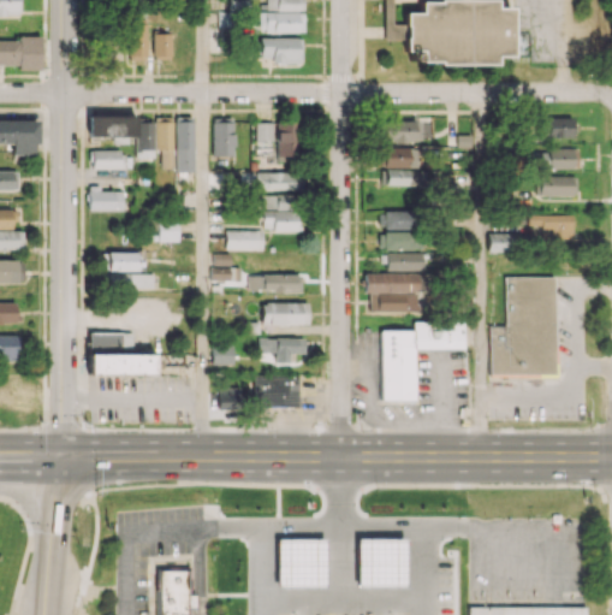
[(22,0),(0,0),(0,16),(22,17),(22,0)]
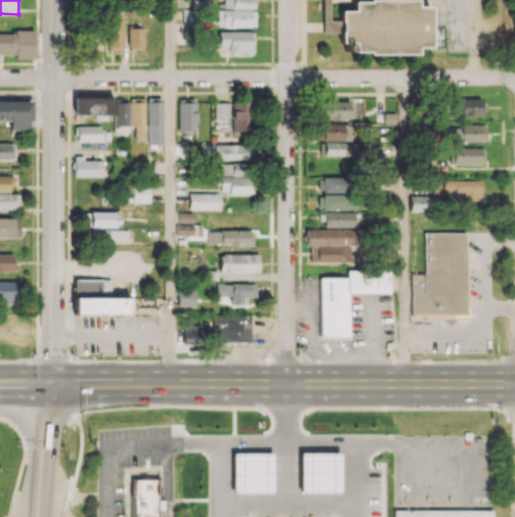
[(226,0),(227,10),(258,9),(257,0),(226,0)]
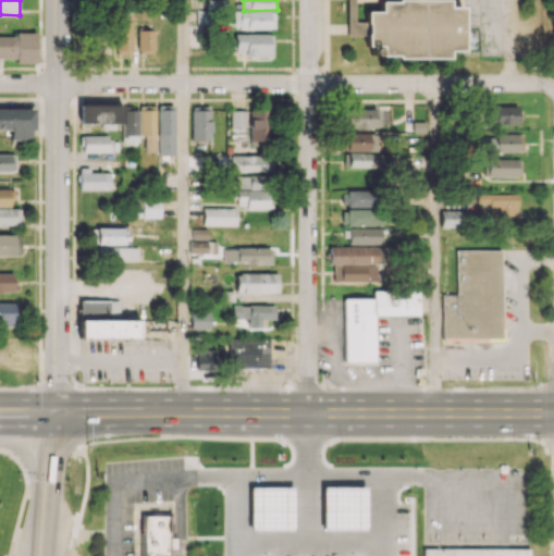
[(349,0),(349,34),(369,35),(369,46),(384,46),(384,58),(451,59),(451,51),(465,51),(465,8),(451,8),(451,0),(435,0),(349,0)]
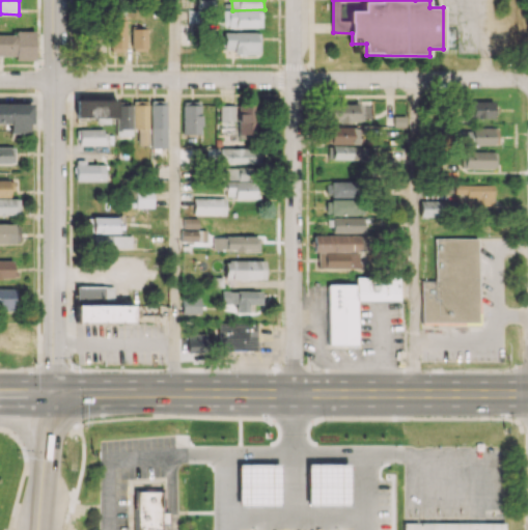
[(265,27),(264,10),(226,12),(226,29),(265,27)]
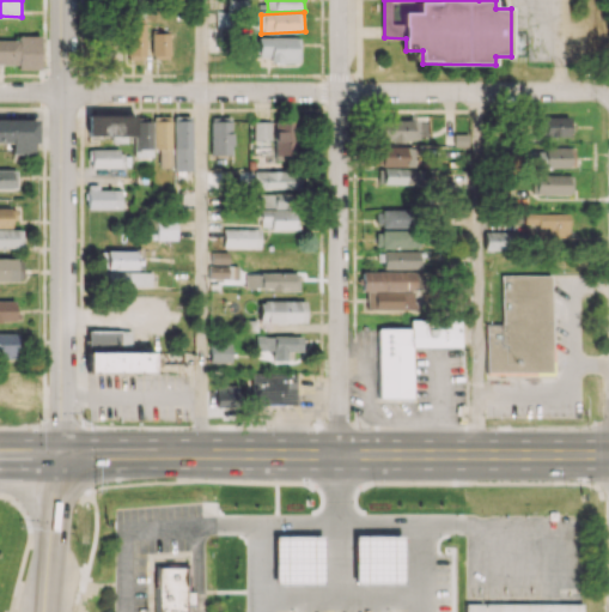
[(148,24),(129,24),(129,61),(147,61),(148,24)]
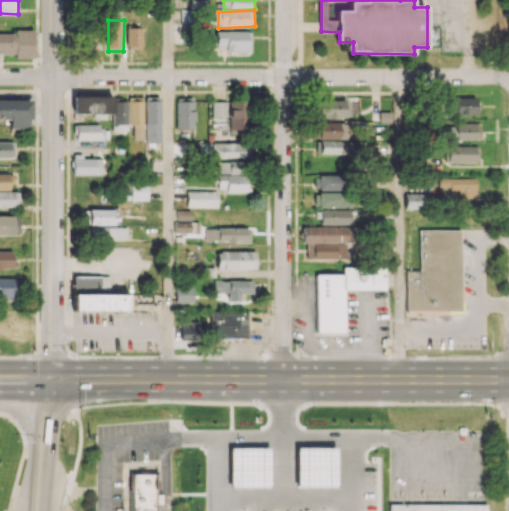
[(144,28),(129,28),(129,50),(144,50),(144,28)]
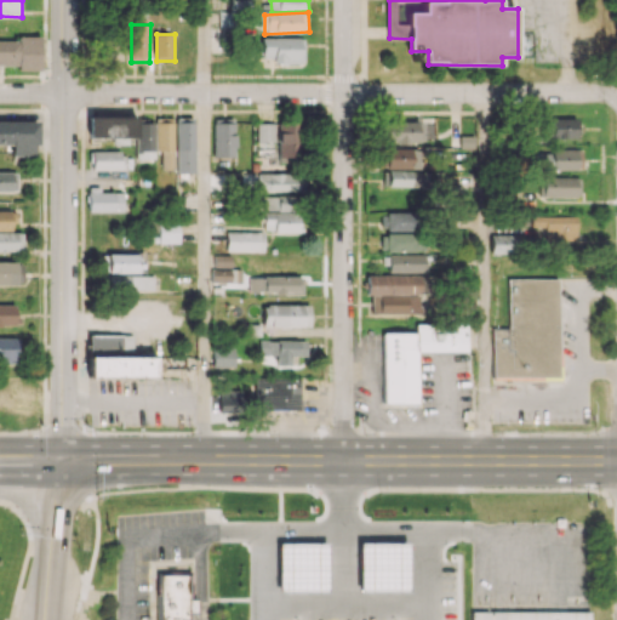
[(21,41),(0,41),(0,67),(43,68),(43,38),(21,38),(21,41)]
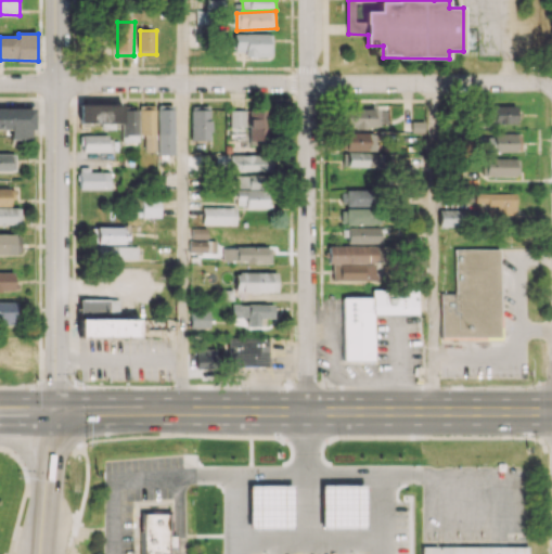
[(236,34),(236,55),(273,56),(273,35),(236,34)]
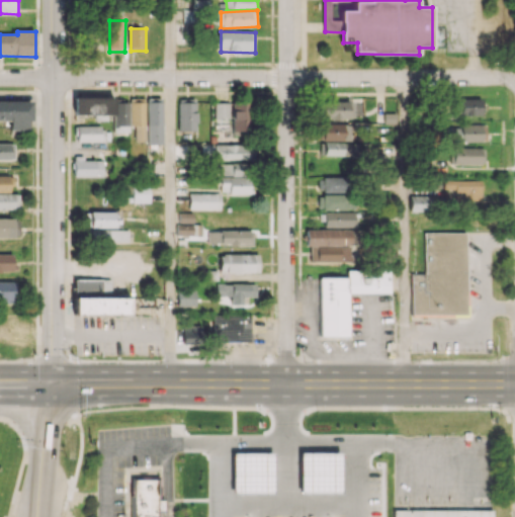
[(76,115),(96,115),(96,118),(115,119),(115,98),(77,97),(76,115)]
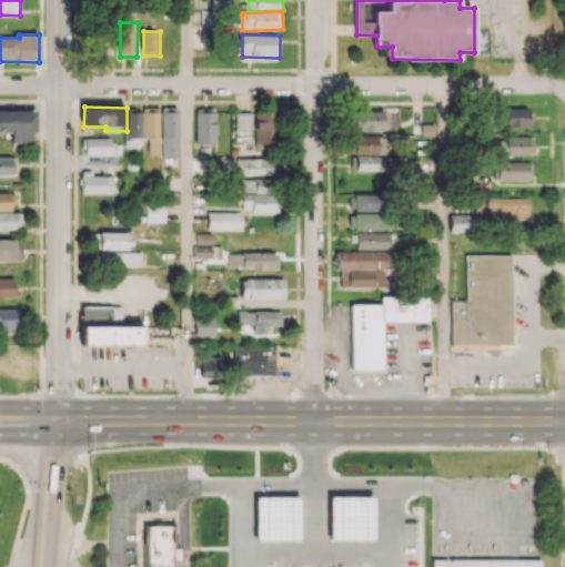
[(128,147),(149,147),(149,155),(162,155),(162,108),(145,109),(145,113),(128,113),(128,147)]
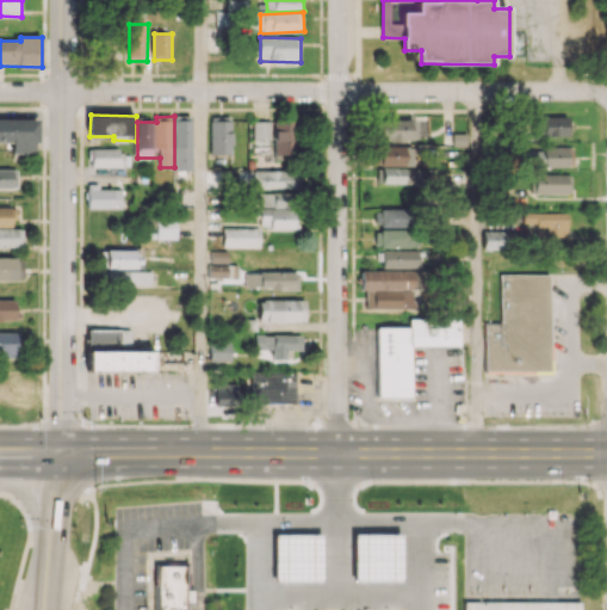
[(570,117),(534,117),(534,136),(570,137),(570,117)]
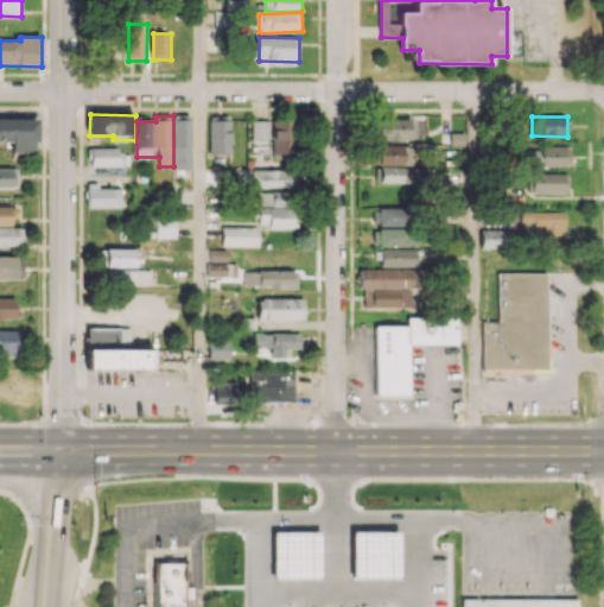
[(213,155),(233,155),(231,118),(213,118),(213,155)]
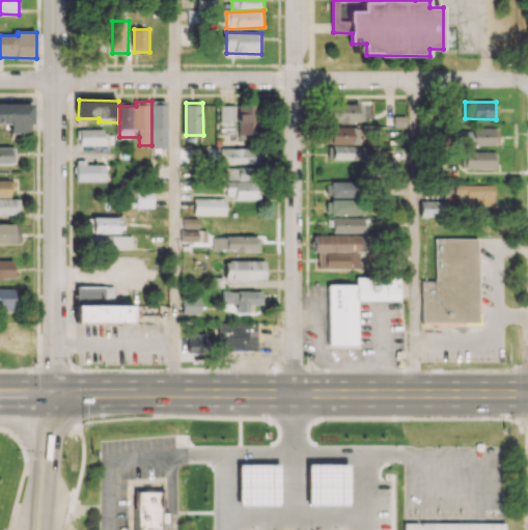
[(34,104),(0,104),(0,124),(12,124),(12,135),(31,134),(31,124),(35,124),(34,104)]
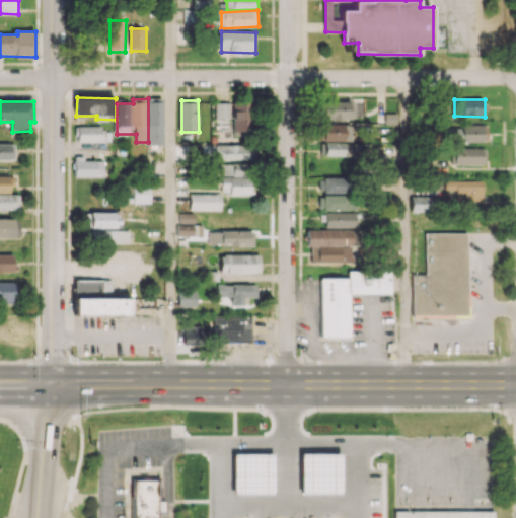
[(324,102),(325,120),(363,119),(363,102),(324,102)]
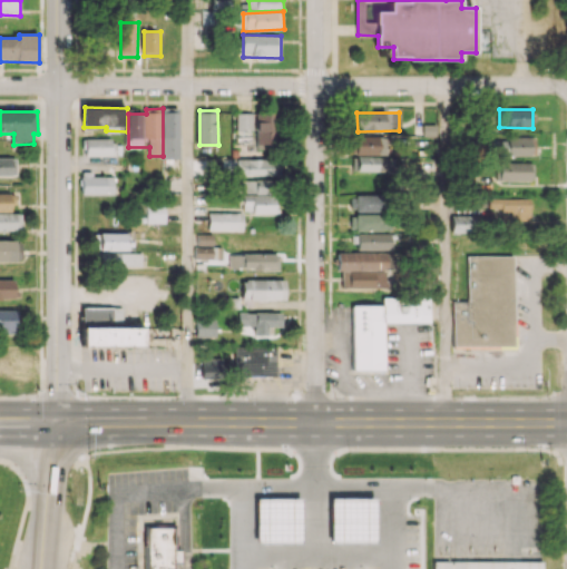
[(165,159),(182,159),(181,114),(164,114),(165,159)]
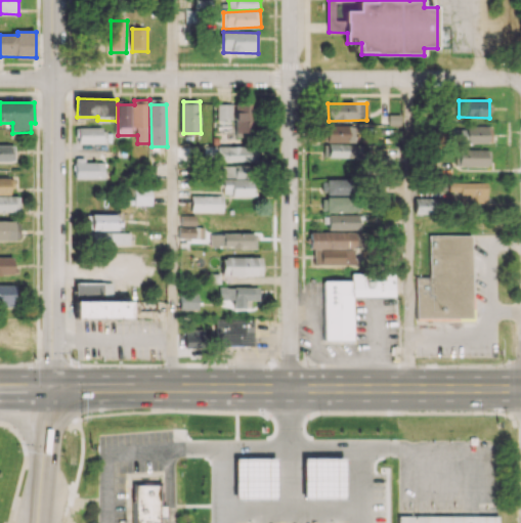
[(220,121),(234,120),(233,104),(219,104),(220,121)]
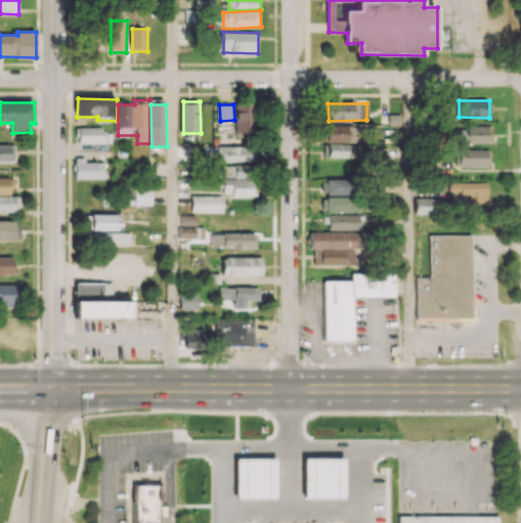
[(236,105),(237,137),(256,136),(255,104),(236,105)]
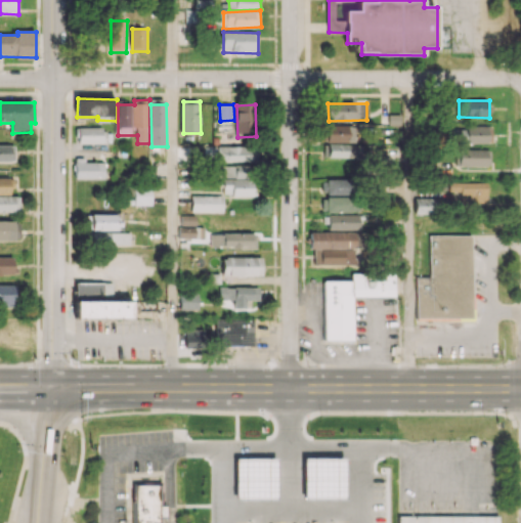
[(329,142),(357,141),(357,126),(329,126),(329,142)]
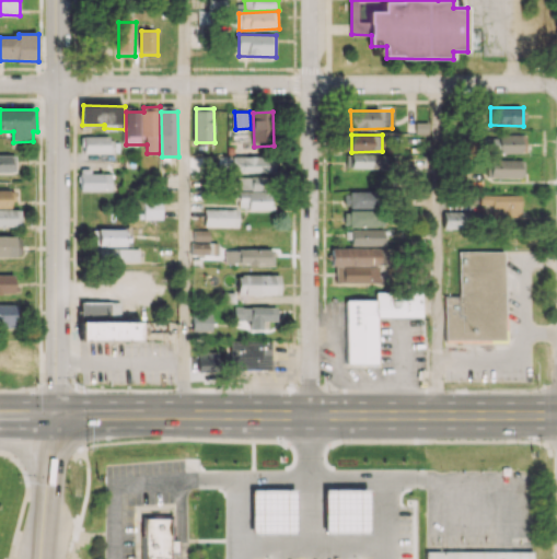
[(86,138),(86,154),(117,153),(116,137),(86,138)]
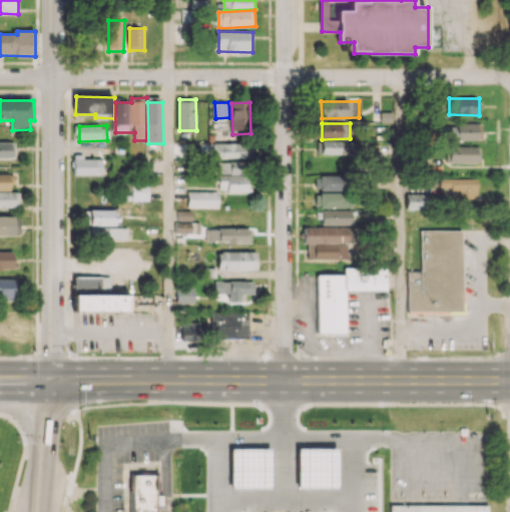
[(449,141),(483,140),(483,125),(449,125),(449,141)]
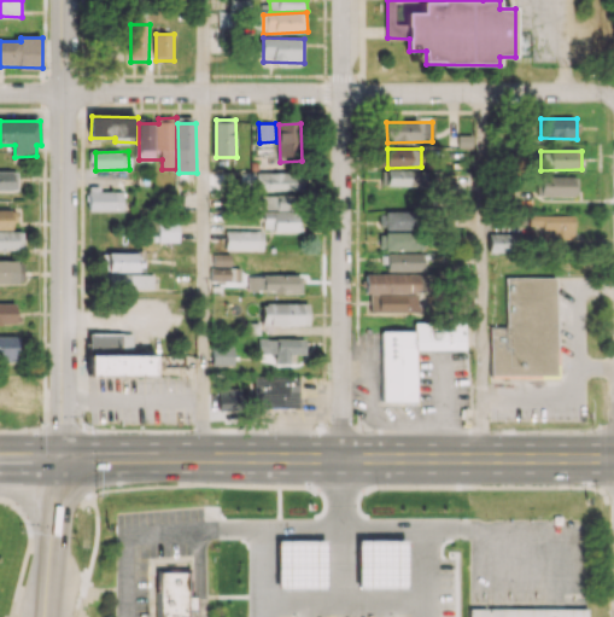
[(411,172),(387,170),(387,187),(411,187),(411,172)]
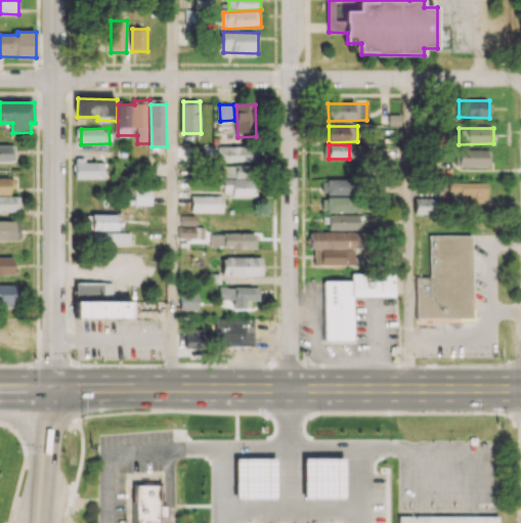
[(0,162),(15,162),(15,145),(0,145),(0,162)]
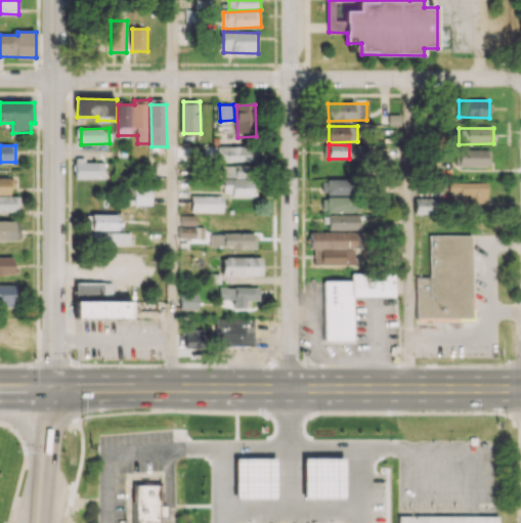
[(257,161),(257,146),(220,147),(220,162),(257,161)]
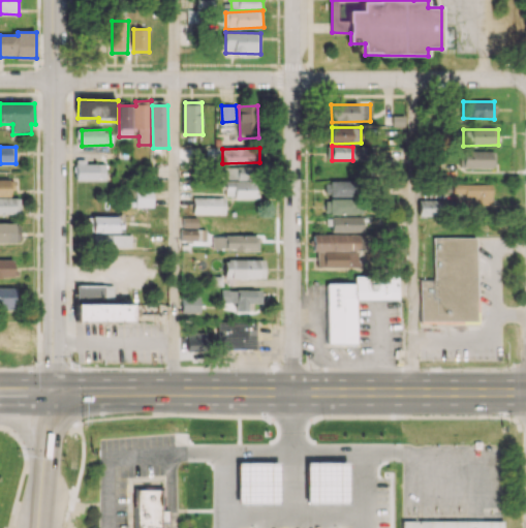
[(465,168),(496,168),(496,151),(465,152),(465,168)]
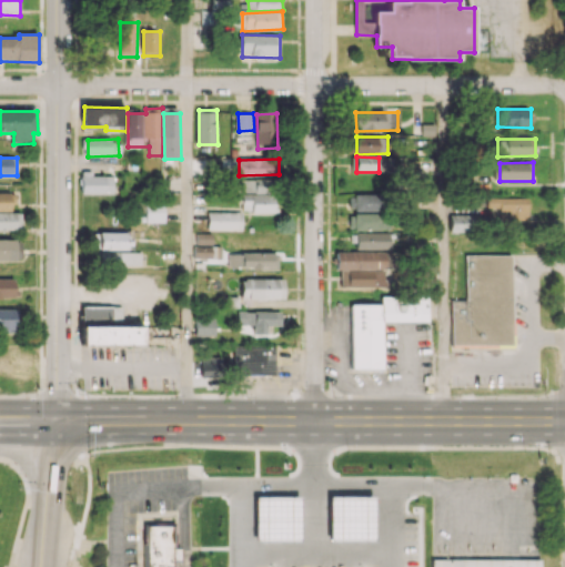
[(115,194),(115,178),(83,178),(83,194),(115,194)]
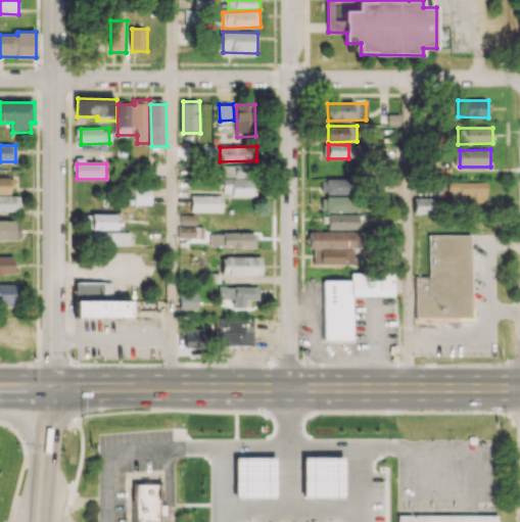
[(225,196),(255,195),(254,165),(224,167),(225,196)]
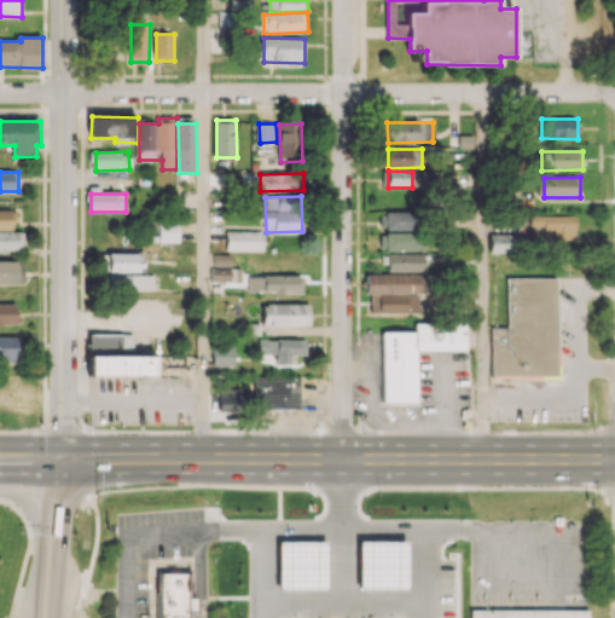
[(0,230),(17,231),(17,212),(0,211),(0,230)]
